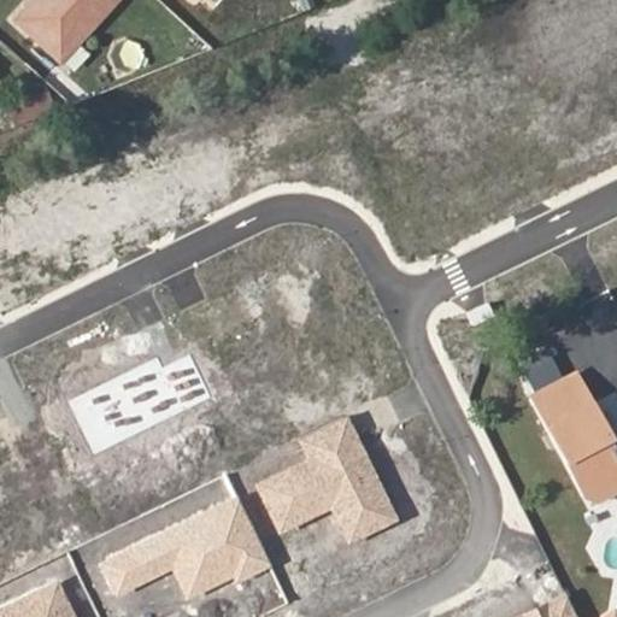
[(115,0),(33,0),(17,18),(62,58),(115,0)]
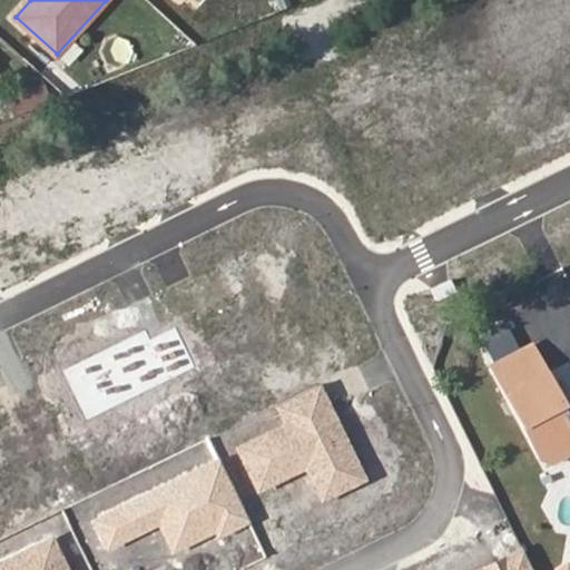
[(42,86),(8,99),(15,117),(49,102),(42,86)]
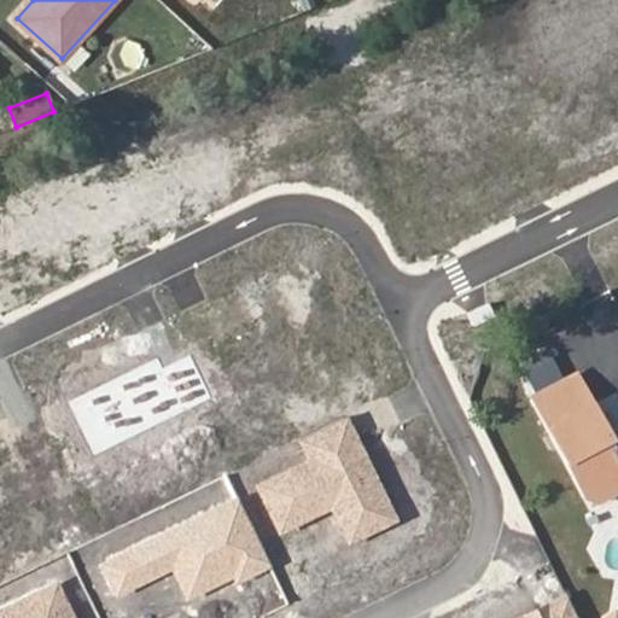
[(80,407),(100,449),(216,394),(196,351),(167,366),(162,355),(75,397),(80,407)]
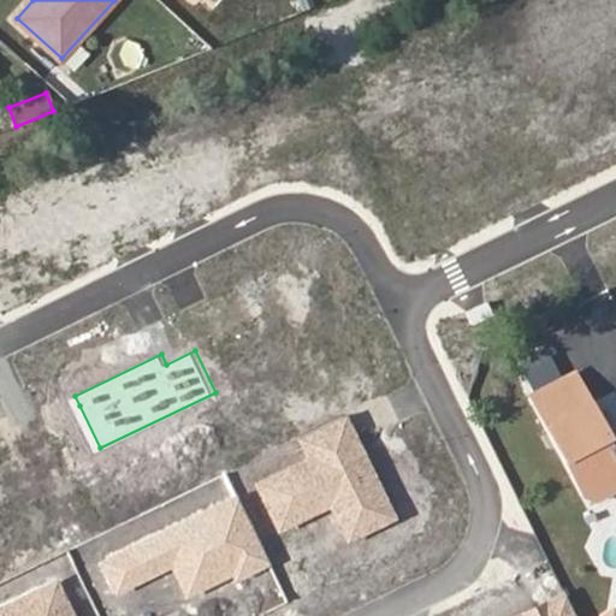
[(602,408),(580,362),(534,385),(586,487),(615,472),(615,432),(612,434),(609,427),(611,426),(602,408)]
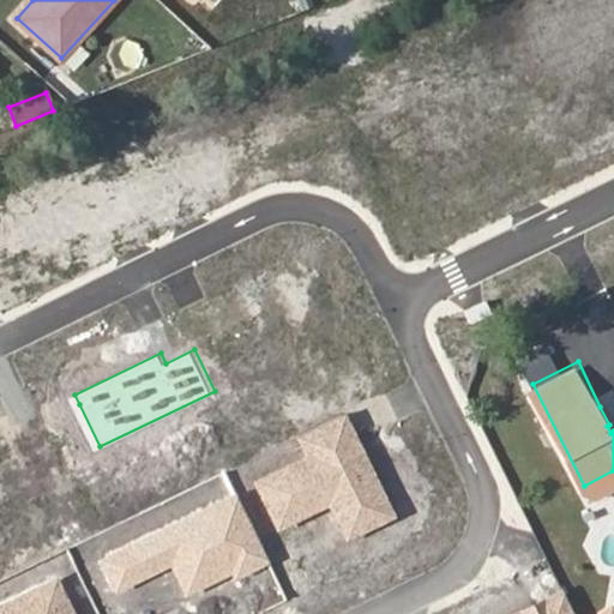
[(613,411),(609,402),(600,407),(609,425),(607,426),(611,433),(613,431),(613,411)]
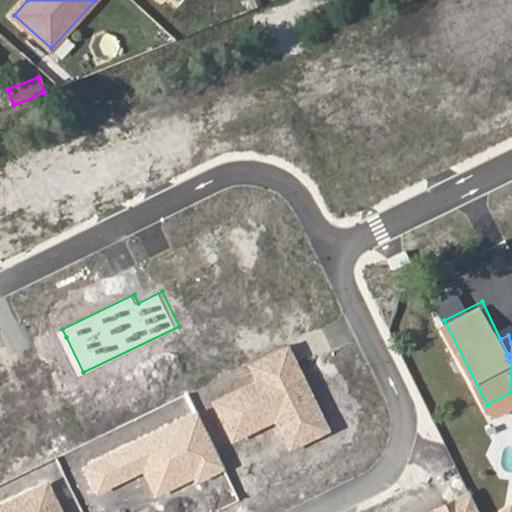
[(316,400),(298,360),(289,342),(249,360),(258,378),(216,397),(234,437),(277,418),(290,447),(329,429),(316,400)]
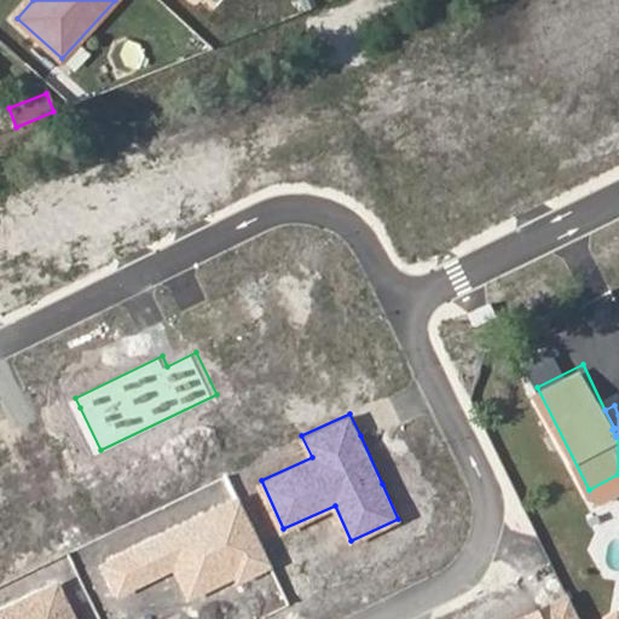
[(618,491),(618,474),(589,490),(602,501),(618,491)]
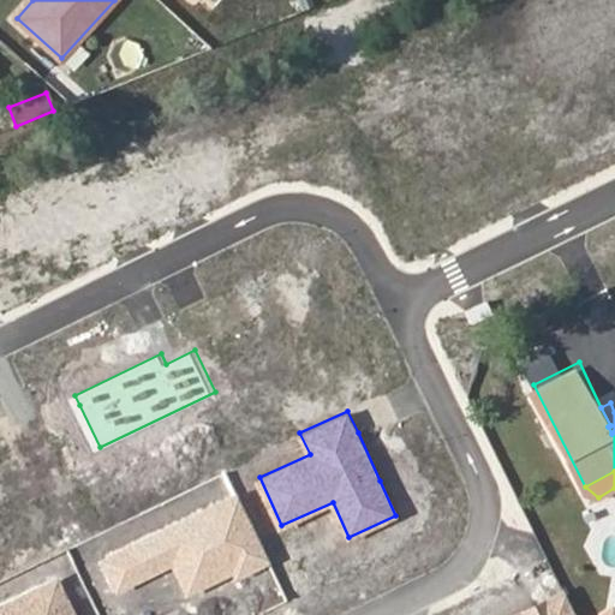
[(267,554),(255,527),(238,493),(106,555),(123,589),(175,563),(189,591),(233,571),(238,579),(272,562),(267,554)]
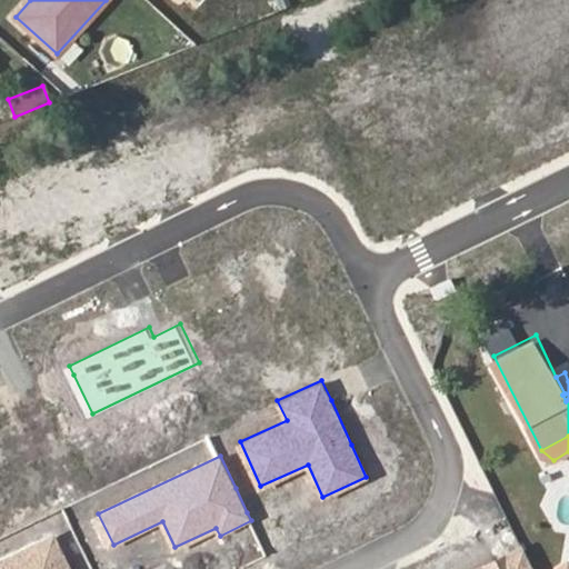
[(71,568),(56,535),(0,560),(0,568),(71,568)]
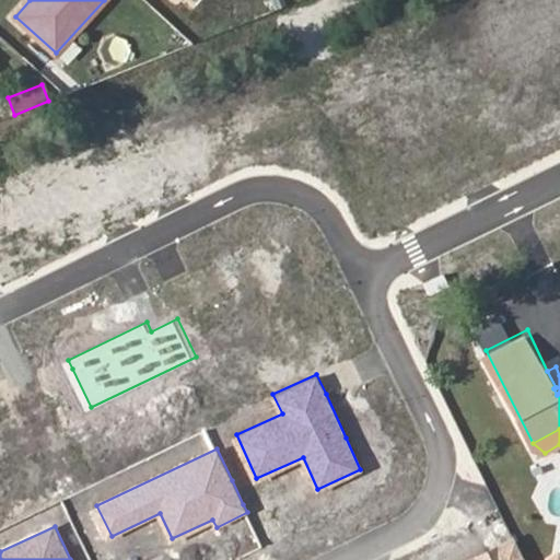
[(524,559),(514,538),(481,555),(470,559),(524,559)]
